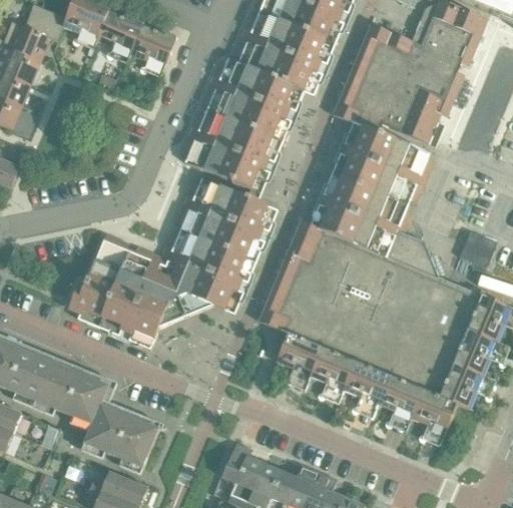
[(95,44),(109,11),(83,0),(72,0),(66,16),(60,30),(61,30),(64,25),(79,32),(75,41),(93,48),(94,44),(95,44)]
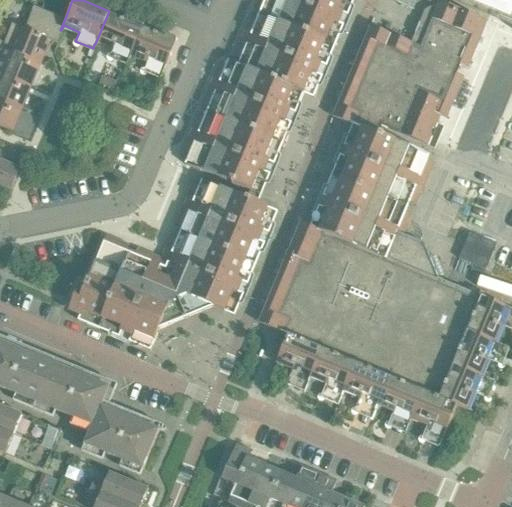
[(255,0),(254,3),(260,6),(256,15),(250,12),(233,53),(239,56),(238,60),(228,56),(225,62),(218,59),(201,101),(208,104),(204,113),(197,110),(180,152),(187,155),(184,161),(261,192),(265,182),(269,181),(280,153),(278,150),(286,131),(290,130),(302,102),(299,99),(303,90),(313,94),(317,84),(321,83),(333,55),(331,52),(339,33),(342,32),(354,4),(352,1),(352,0),(255,0)]
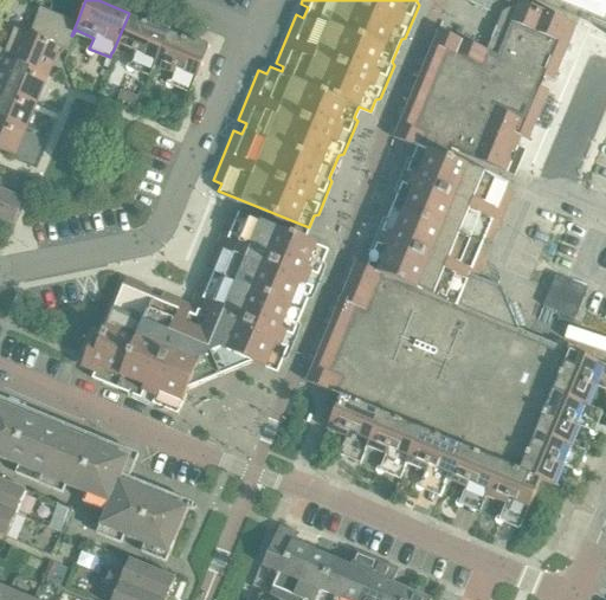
[(521,327),(504,284),(478,276),(488,251),(479,246),(484,236),(492,239),(514,189),(504,186),(508,180),(455,157),(457,152),(459,148),(498,165),(505,167),(508,161),(521,133),(528,135),(549,86),(540,83),(545,72),(553,75),(577,21),(528,0),(519,0),(496,51),(439,26),(397,123),(392,134),(417,144),(411,155),(408,154),(393,189),(397,191),(386,215),(384,214),(368,250),(372,251),(367,263),(356,258),(304,378),(340,393),(337,400),(335,399),(331,406),(334,407),(327,425),(347,434),(349,428),(368,437),(366,442),(367,443),(386,451),(388,445),(407,453),(406,458),(426,468),(429,462),(447,470),(445,475),(466,484),(469,478),(488,486),(485,491),(487,492),(505,501),(508,495),(528,504),(540,476),(552,482),(561,460),(555,458),(563,439),(568,442),(578,421),(572,419),(580,400),(585,402),(594,381),(588,379),(594,360),(521,327)]
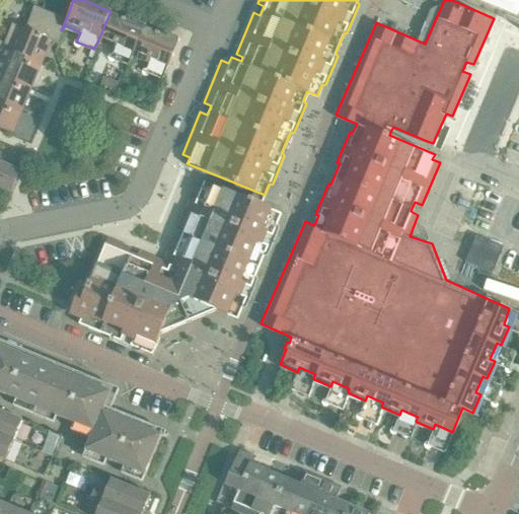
[(475,0),(518,17),(518,0),(475,0)]
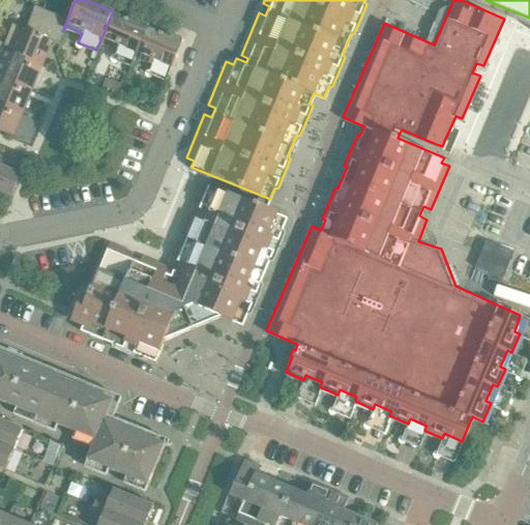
[(62,31),(68,17),(35,3),(25,26),(12,21),(4,40),(0,38),(0,48),(1,49),(2,45),(41,61),(49,46),(47,46),(50,38),(59,41),(63,31),(62,31)]
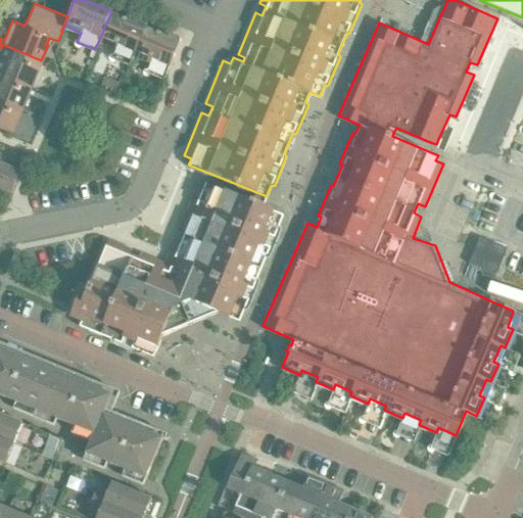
[(132,59),(145,26),(111,11),(97,45),(98,45),(100,41),(115,47),(111,56),(130,63),(131,59),(132,59)]
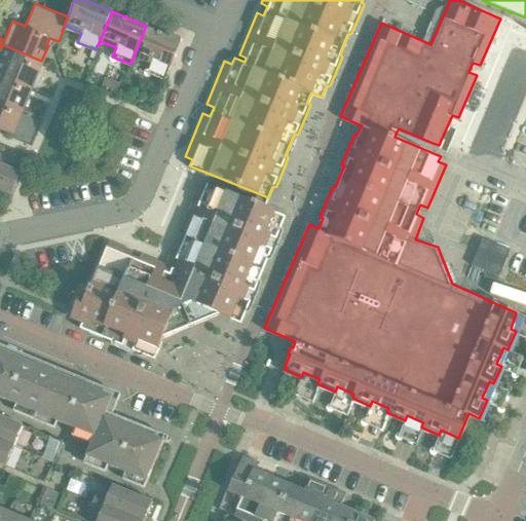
[(165,78),(181,40),(146,26),(133,60),(133,61),(135,56),(150,62),(147,71),(165,78)]
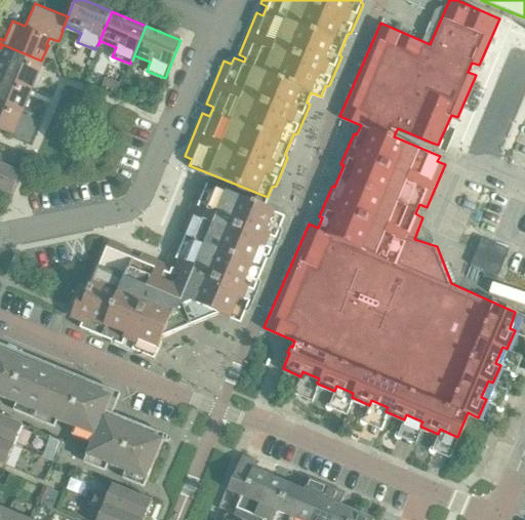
[(37,68),(39,62),(41,62),(41,61),(2,44),(1,48),(0,49),(0,71),(32,84),(38,69),(37,68)]
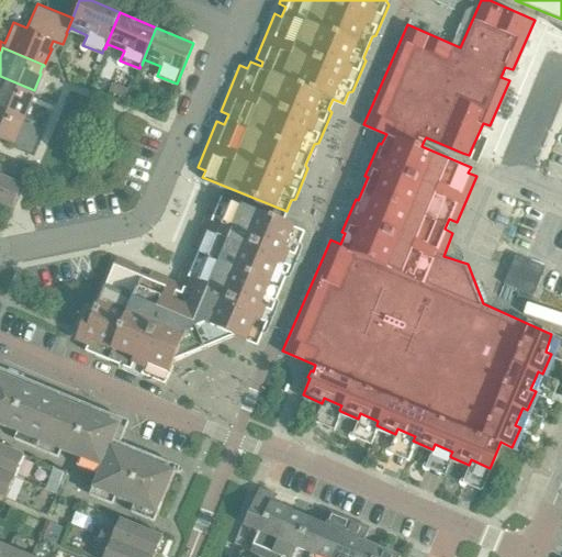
[(29,98),(32,91),(34,91),(34,90),(0,76),(0,104),(24,115),(31,99),(29,98)]
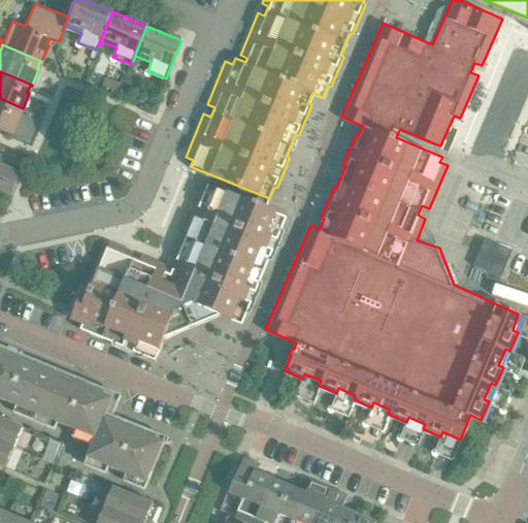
[(18,116),(21,108),(22,109),(23,108),(0,98),(0,126),(12,132),(19,116),(18,116)]
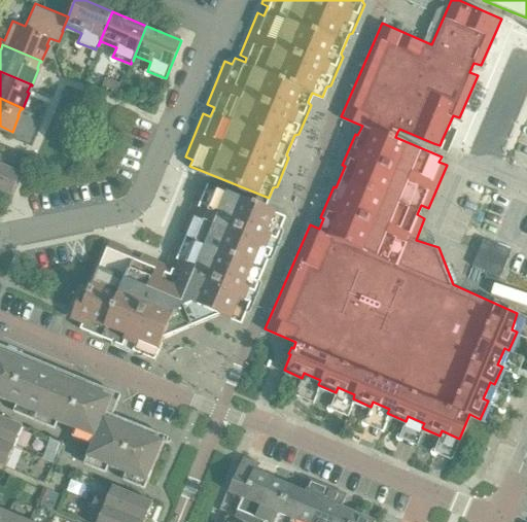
[(0,185),(11,190),(20,169),(0,161),(0,185)]
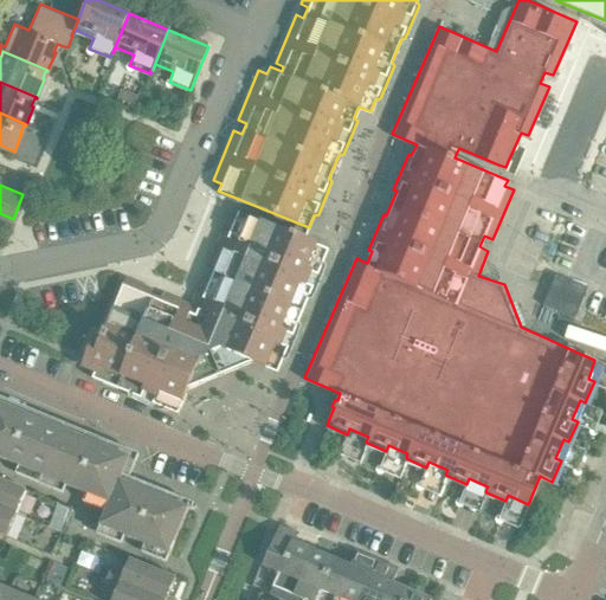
[(328,246),(316,242),(238,210),(236,215),(227,213),(207,262),(216,265),(210,276),(202,273),(191,301),(162,289),(159,297),(148,292),(152,284),(126,273),(98,340),(91,337),(83,357),(81,363),(94,368),(91,375),(128,391),(128,394),(161,408),(165,406),(178,411),(188,386),(252,360),(277,369),(283,357),(287,356),(301,323),(298,320),(308,297),(311,296),(326,263),(323,259),(328,246)]
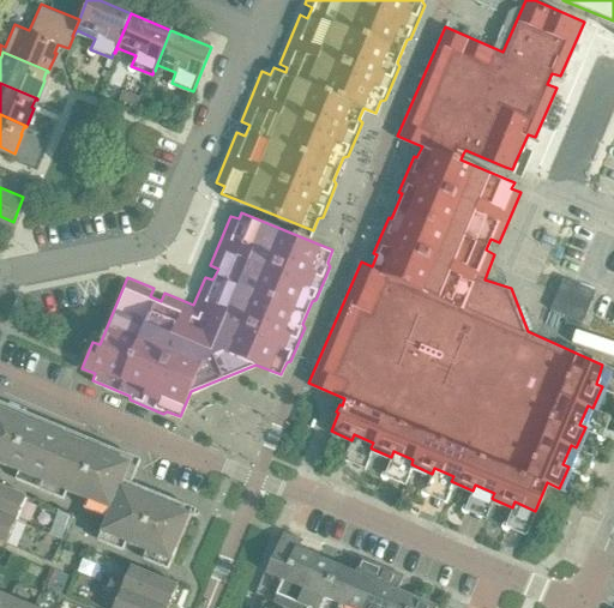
[(582,319),(595,289),(563,275),(549,306),(582,319)]
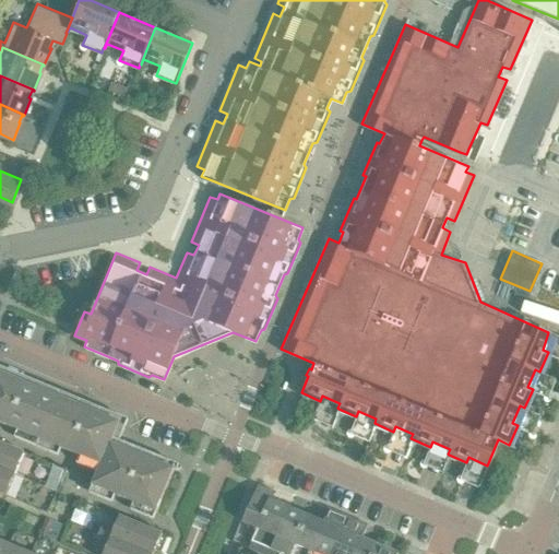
[(0,420),(8,424),(25,381),(0,370),(0,420)]
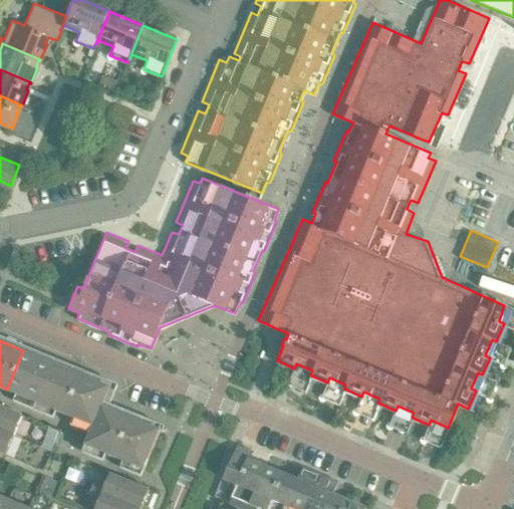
[(39,403),(55,363),(23,350),(7,390),(39,403)]
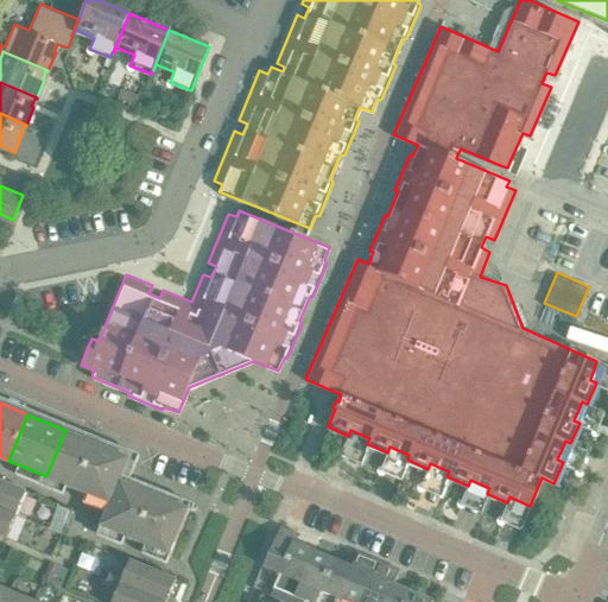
[(75,488),(94,442),(65,430),(46,476),(75,488)]
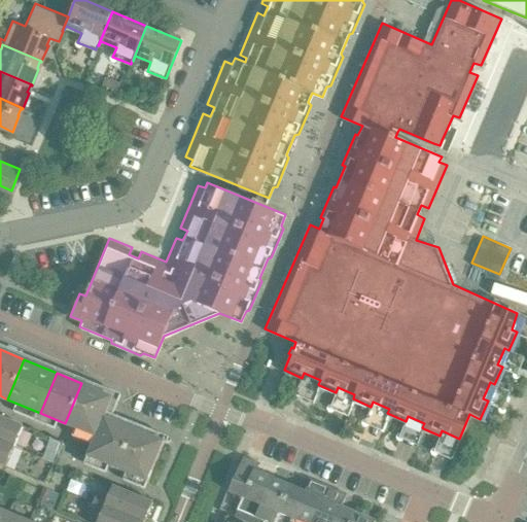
[(104,416),(112,396),(81,383),(65,423),(95,436),(103,415),(104,416)]
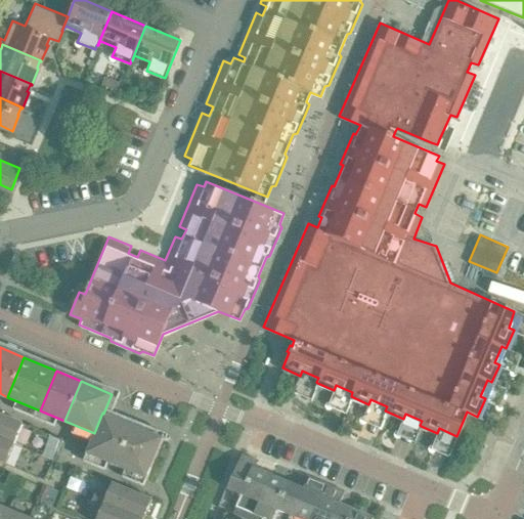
[(0,434),(13,440),(23,421),(0,411),(0,434)]
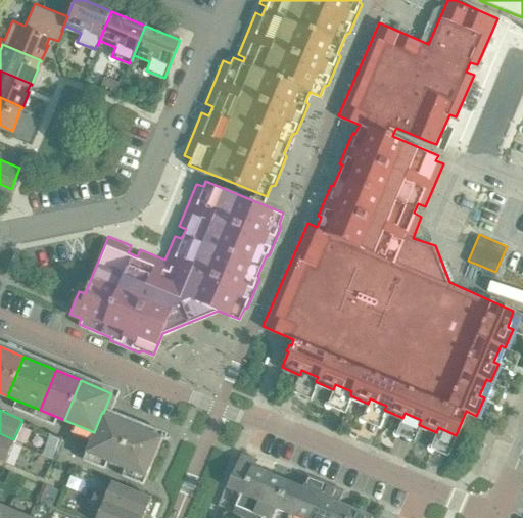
[(116,464),(133,425),(103,413),(102,412),(94,432),(86,452),(116,464)]
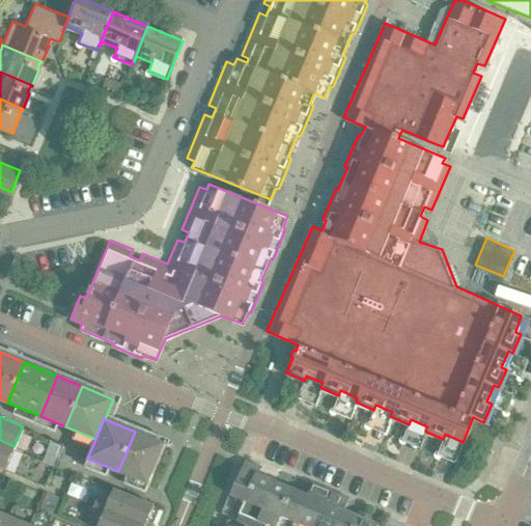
[(147,483),(164,443),(135,432),(118,471),(147,483)]
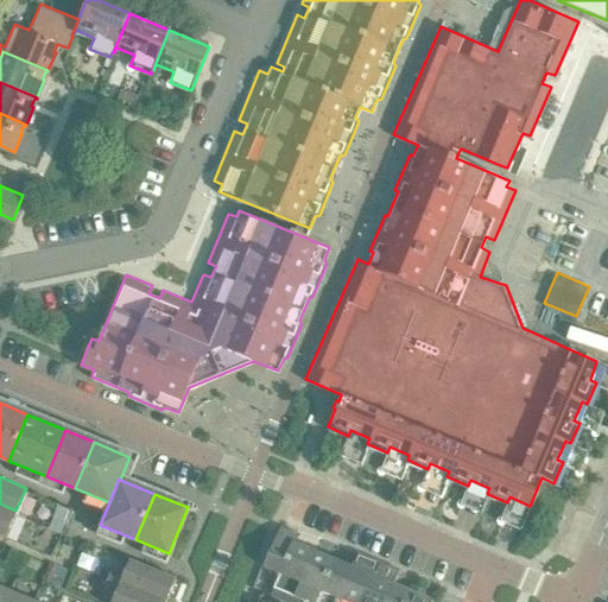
[(0,532),(6,534),(16,511),(0,504),(0,532)]
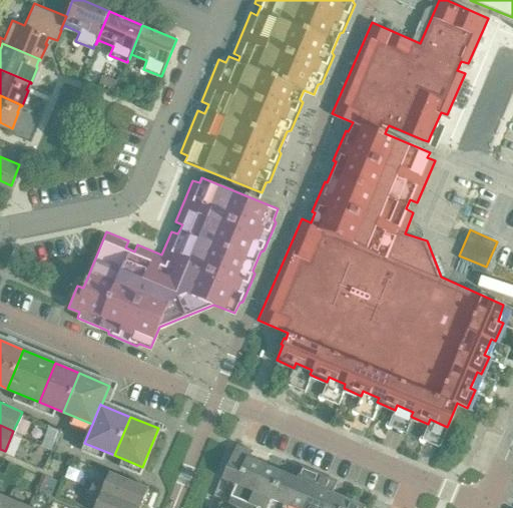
[(245,507),(264,463),(248,456),(251,449),(235,443),(222,476),(235,481),(227,500),(245,507)]
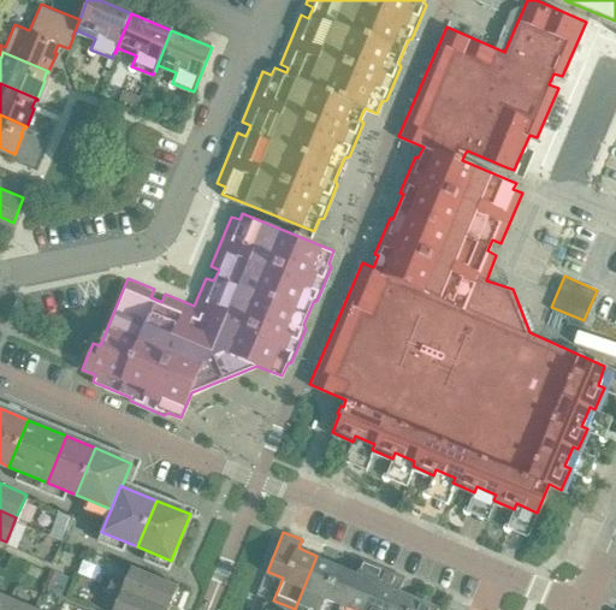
[(330,579),(336,564),(317,556),(295,609),(296,609),(318,609),(325,596),(339,602),(337,606),(341,608),(349,587),(330,579)]
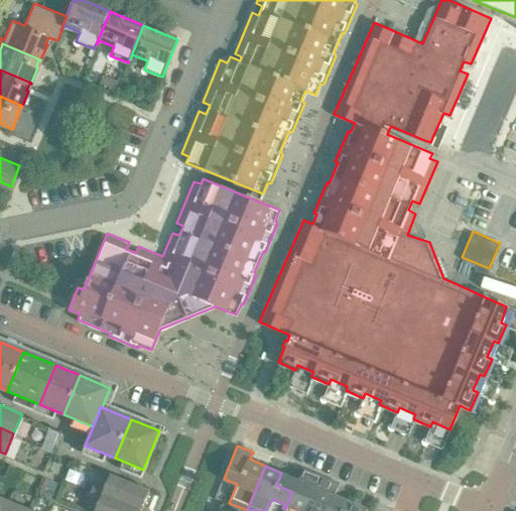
[(300,510),(304,510),(320,474),(303,467),(297,479),(281,473),(276,485),(292,492),(285,509),(287,510),(289,506),(300,510)]
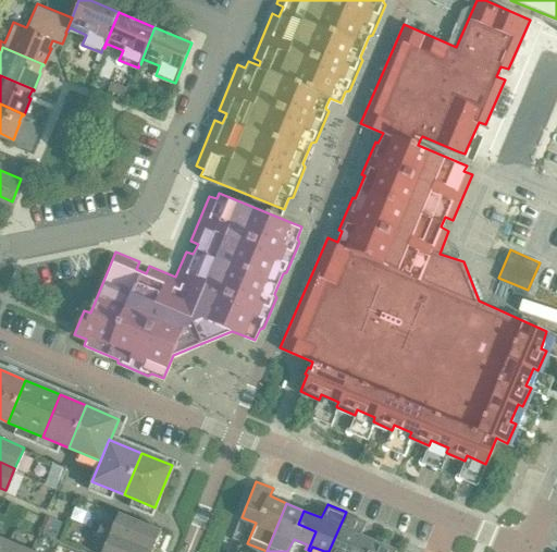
[(151,550),(160,528),(119,511),(114,523),(112,526),(108,525),(110,520),(102,517),(98,527),(151,550)]
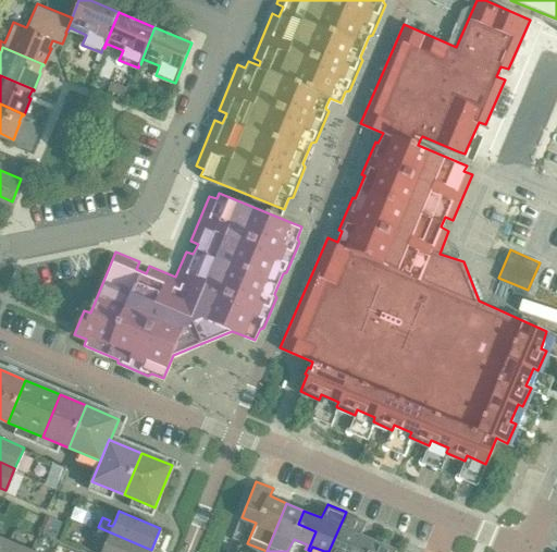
[(373,551),(378,541),(360,534),(366,520),(346,512),(329,551),(351,551),(354,548),(364,551),(373,551)]
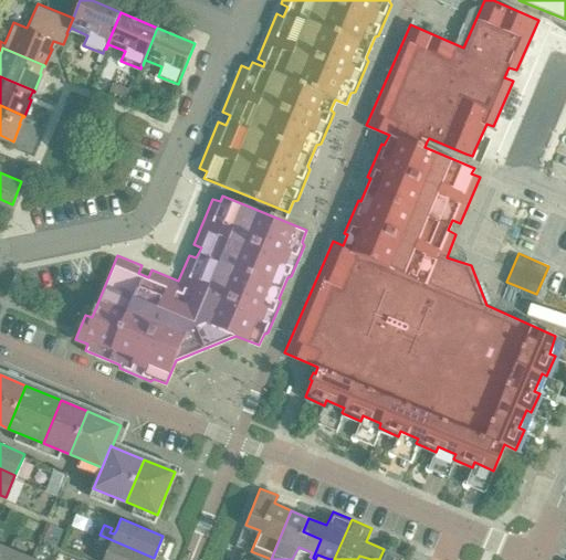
[(153,559),(154,558),(100,535),(95,546),(103,549),(105,546),(108,547),(103,559),(153,559)]
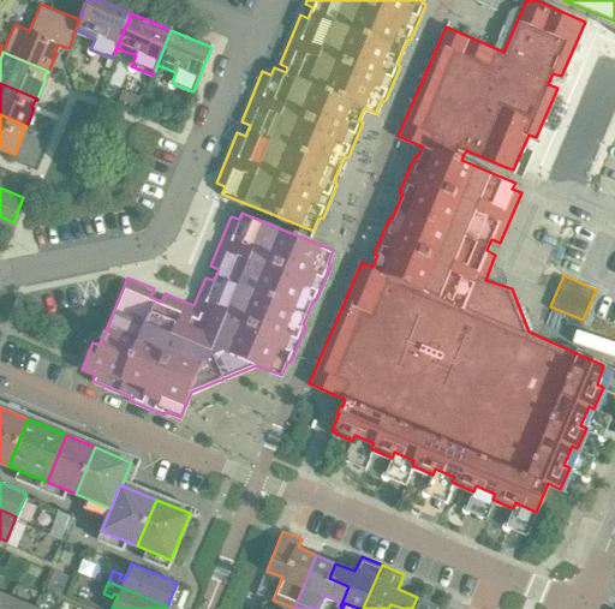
[(0,608),(4,608),(11,596),(0,591),(0,608)]
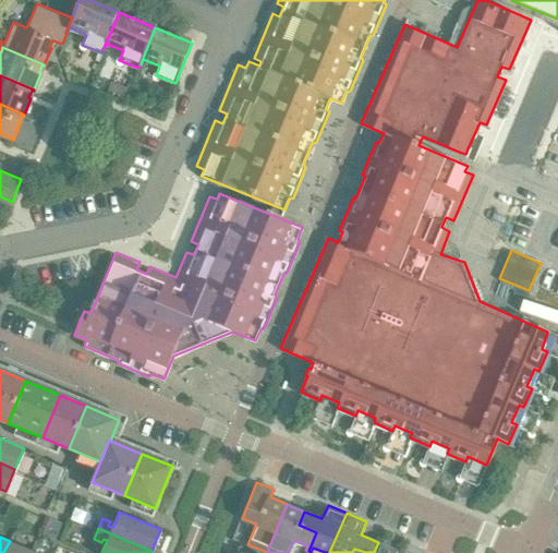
[(28,552),(31,550),(10,541),(3,552),(28,552)]
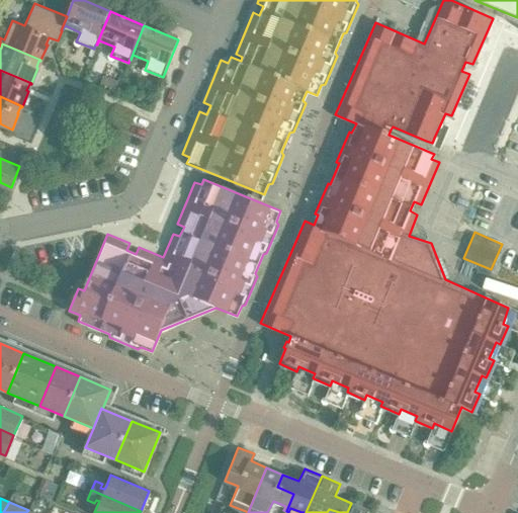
[(366,512),(368,510),(351,503),(347,512),(339,512),(329,509),(327,512),(366,512)]
